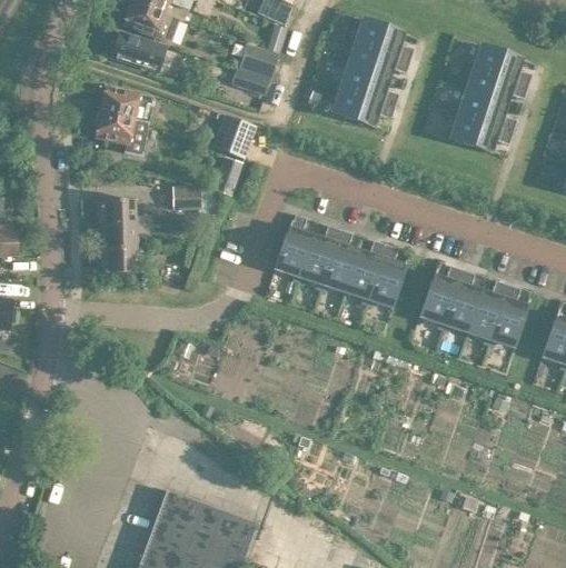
[(180,19),(166,13),(131,0),(130,0),(127,8),(129,9),(125,23),(157,36),(157,37),(172,42),(180,19)]
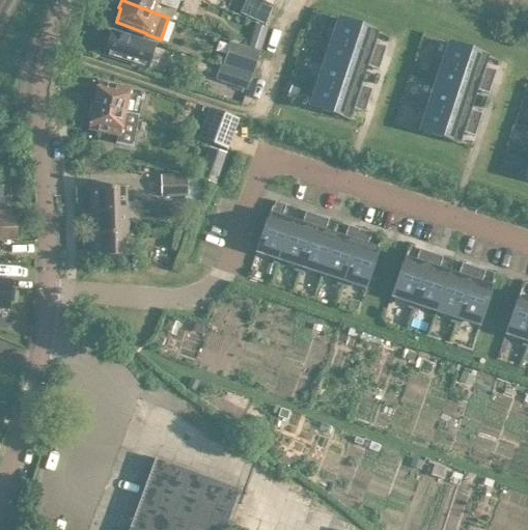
[(122,0),(155,12),(168,18),(171,18),(177,0),(122,0)]
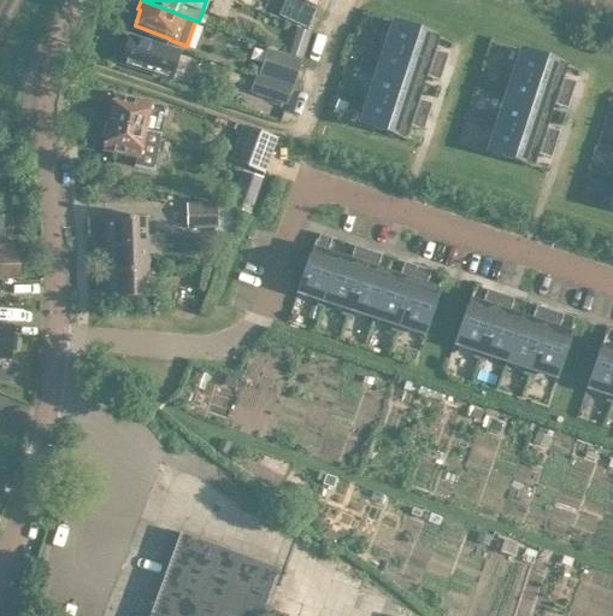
[(310,24),(317,5),(306,0),(286,0),(281,11),(310,24)]
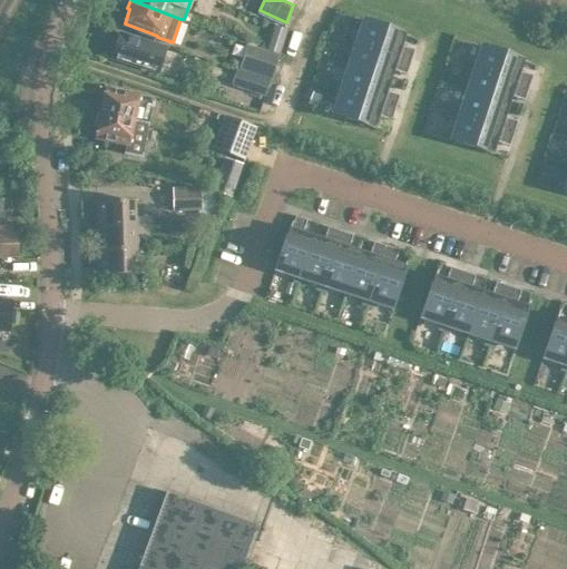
[(352,33),(350,39),(412,60),(417,47),(403,42),(407,33),(413,36),(413,33),(364,18),(359,36),(352,33)]
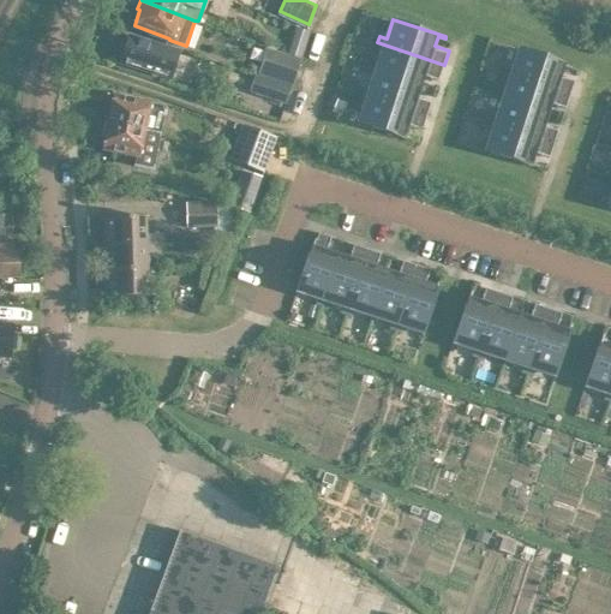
[(124,47),(121,55),(124,59),(123,60),(159,72),(160,71),(173,76),(181,51),(167,46),(167,45),(131,33),(127,46),(124,47)]
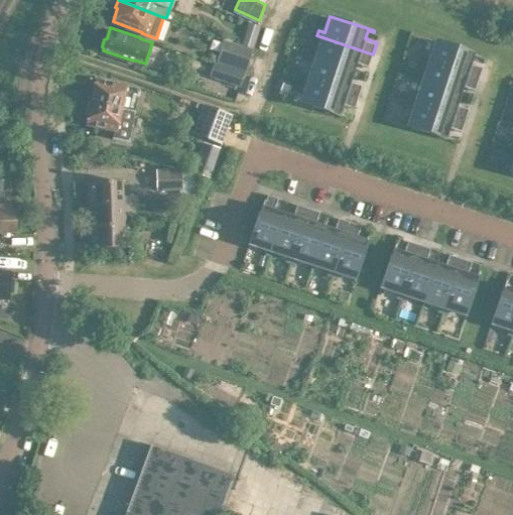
[(258,34),(247,30),(243,42),(254,45),(258,34)]
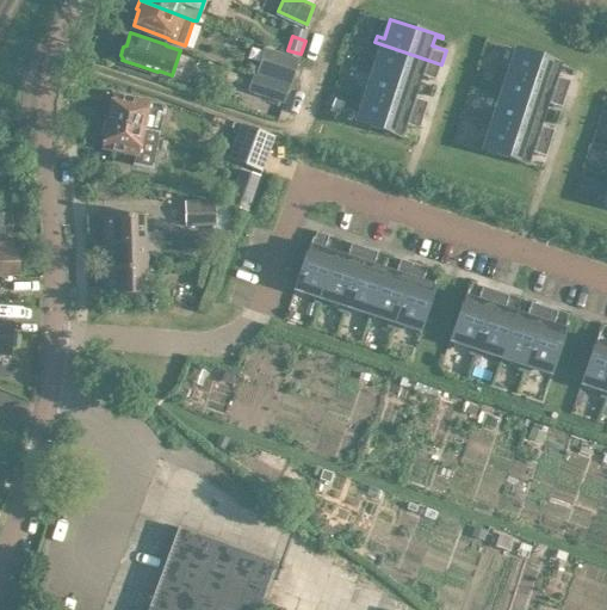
[(381,49),(375,69),(420,84),(423,73),(437,78),(441,65),(375,42),(373,47),(381,49)]
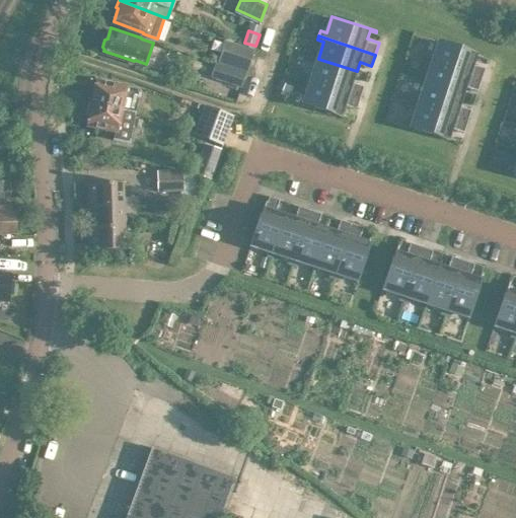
[(428,54),(426,60),(483,78),(487,66),(474,62),(477,54),(484,56),(484,54),(439,40),(434,56),(428,54)]
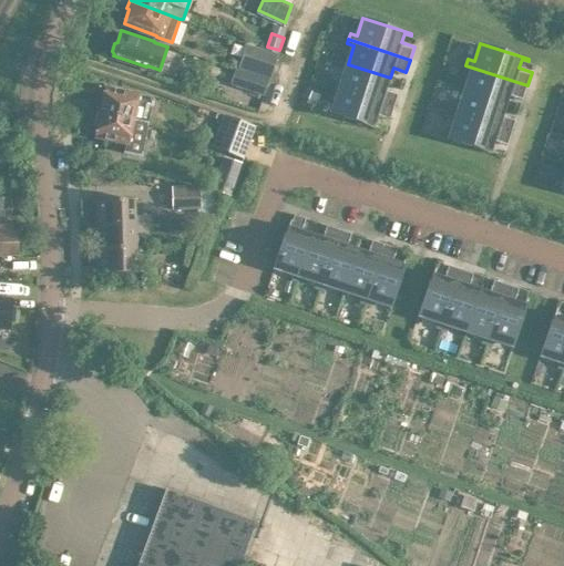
[(252,71),(275,79),(283,55),(260,48),(252,71)]
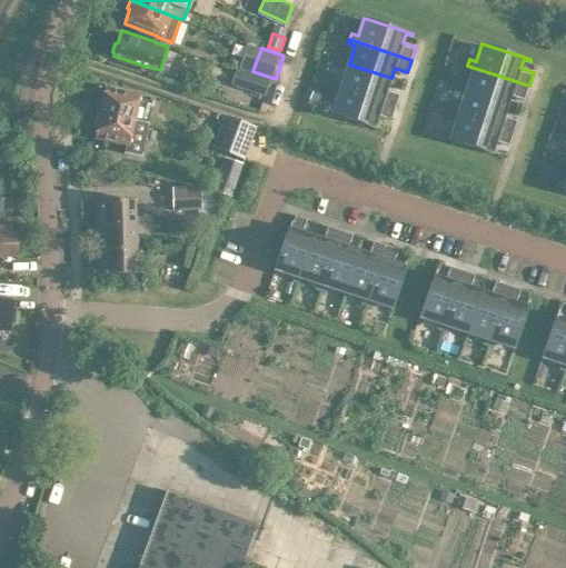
[(336,80),(335,85),(337,86),(396,105),(400,92),(388,88),(391,78),(349,65),(343,82),(336,80)]
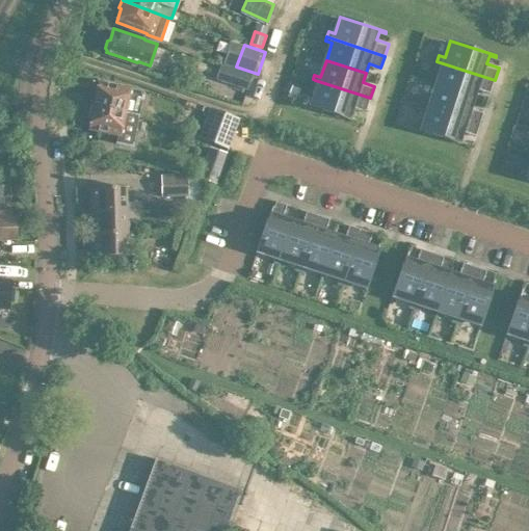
[(437,84),(476,97),(479,87),(491,91),(495,80),(437,61),(435,64),(442,67),(437,84)]
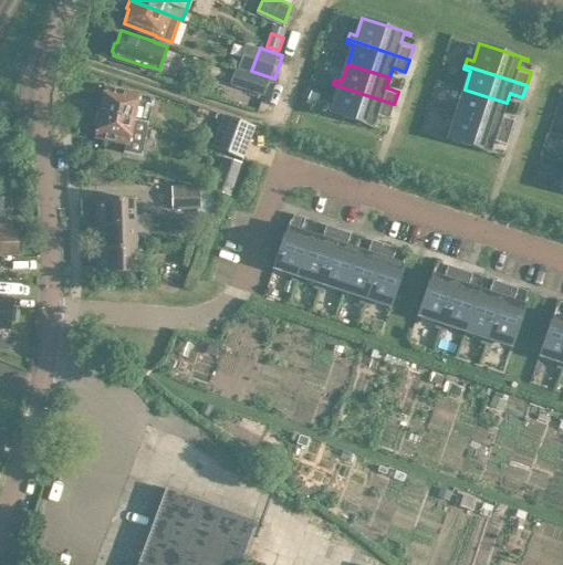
[(238,84),(266,94),(270,77),(242,69),(238,84)]
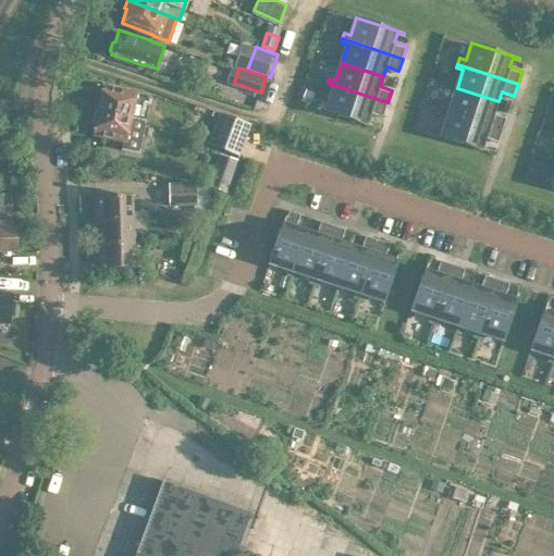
[(332,90),(327,108),(374,124),(374,122),(368,121),(371,111),(383,115),(388,102),(330,84),(328,83),(325,88),(332,90)]
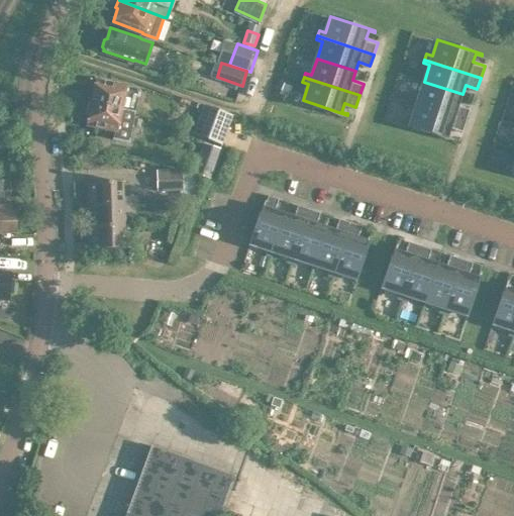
[(92,88),(89,100),(137,110),(140,96),(139,96),(140,87),(128,85),(128,84),(97,78),(95,88),(92,88)]
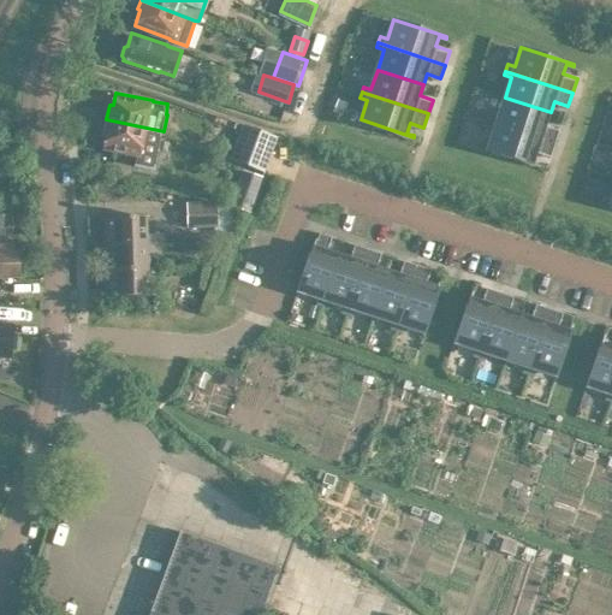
[(489,120),(556,141),(560,128),(547,124),(551,112),(550,112),(505,98),(498,117),(491,114),(489,120)]
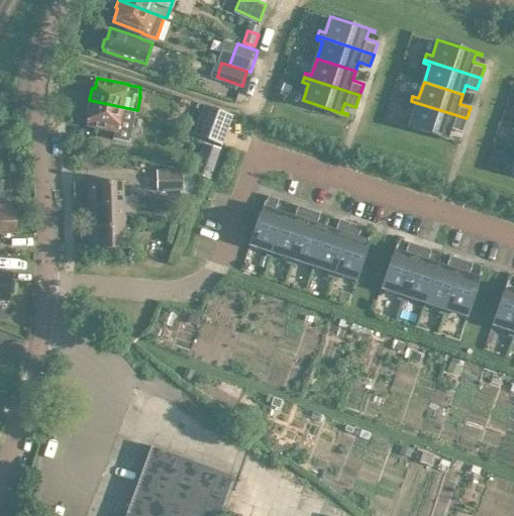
[(137,110),(89,100),(87,112),(90,113),(88,123),(117,129),(116,136),(115,135),(115,137),(131,140),(137,110)]
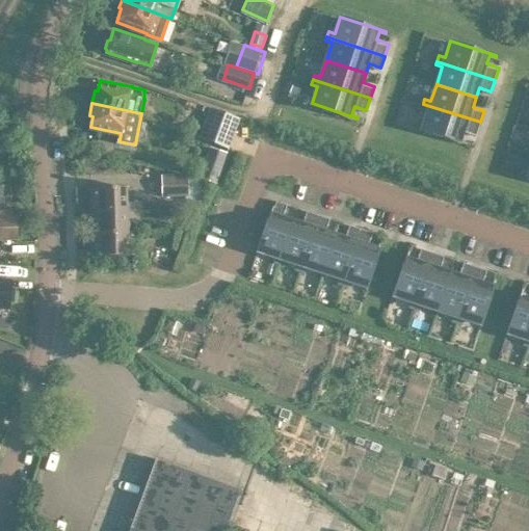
[(477,134),(480,122),(423,104),(421,108),(427,110),(422,127),(468,142),(468,141),(461,139),(465,130),(477,134)]
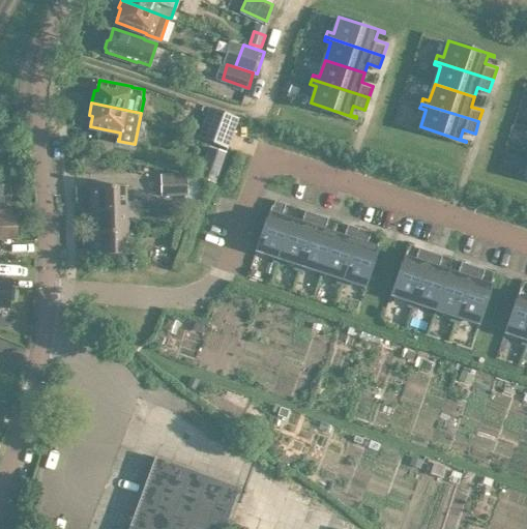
[(208,137),(229,144),(237,119),(216,112),(208,137)]
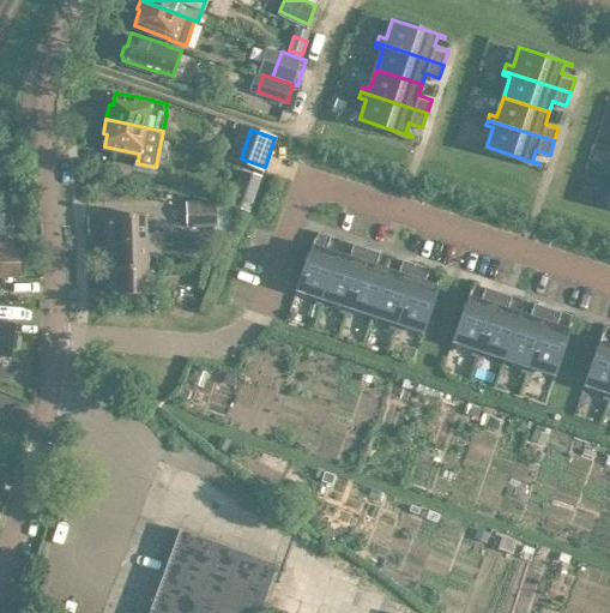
[(237,185),(231,203),(237,204),(247,208),(251,209),(263,174),(248,169),(242,187),(237,185)]
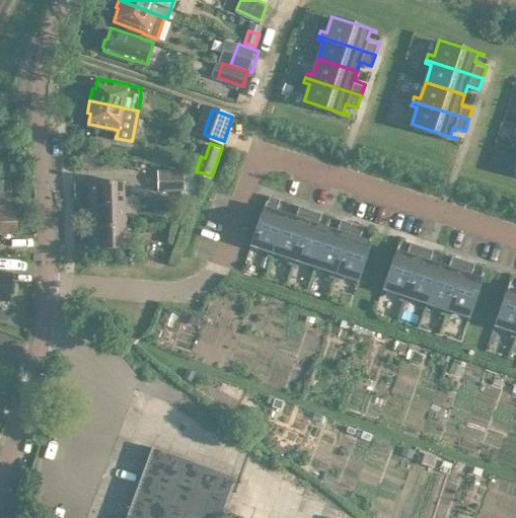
[(183,189),(183,168),(159,169),(159,190),(183,189)]
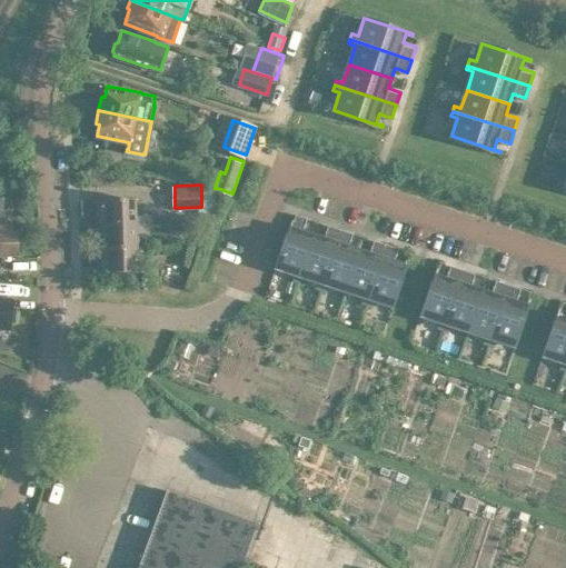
[(154,213),(138,215),(137,199),(97,200),(97,225),(138,223),(154,222),(154,213)]
